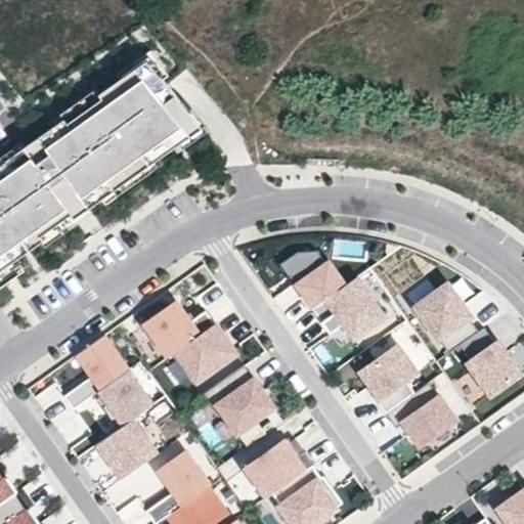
[(0,290),(26,271),(17,259),(42,242),(46,246),(94,212),(91,208),(104,198),(108,204),(156,171),(151,165),(176,146),(173,142),(198,125),(175,93),(164,79),(170,75),(151,49),(117,74),(121,79),(99,93),(95,88),(50,120),(54,126),(27,145),(23,140),(0,156),(0,290)]
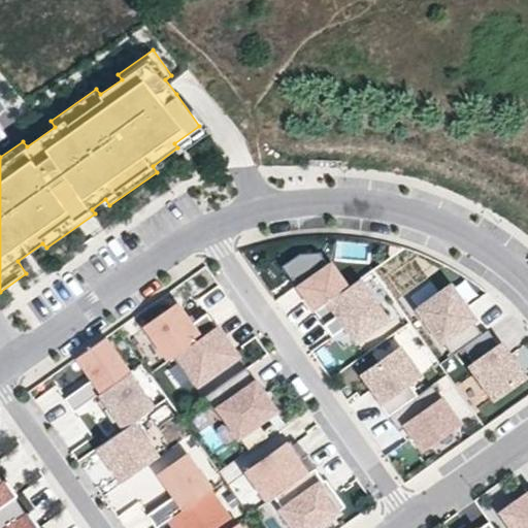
[(282,265),(312,308),(348,281),(329,259),(320,252),(299,252),(282,265)]
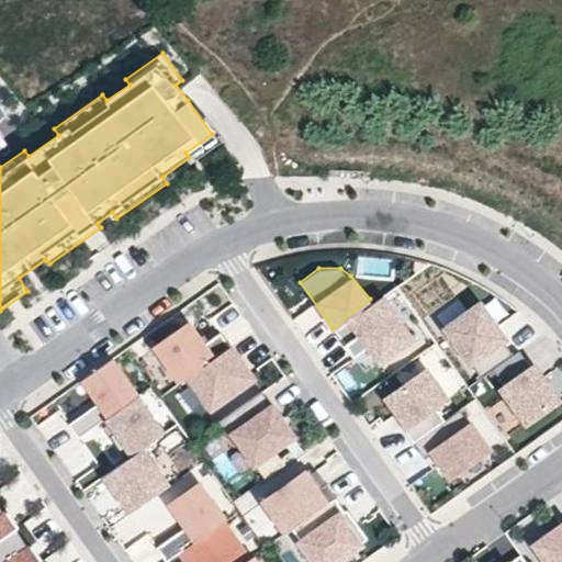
[(384,296),(335,332),(356,361),(371,351),(379,347),(386,358),(414,338),(384,296)]
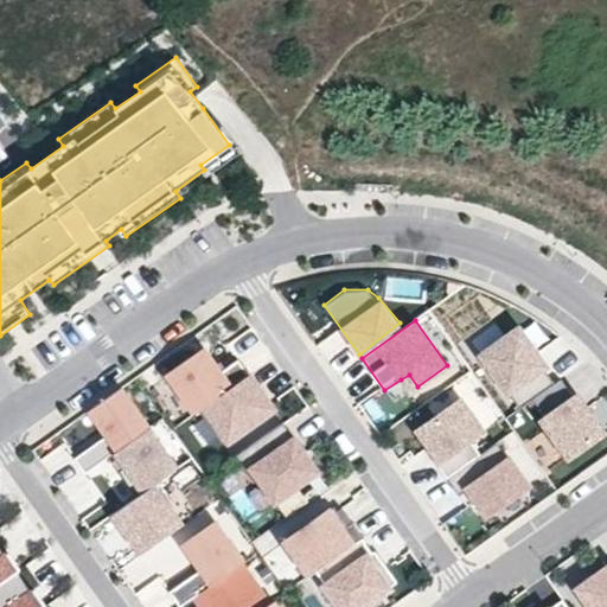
[(517,328),(480,351),(519,406),(555,384),(517,328)]
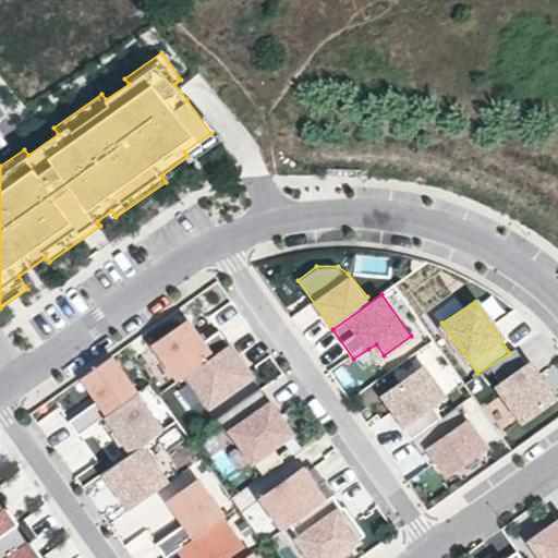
[(180,308),(147,331),(180,379),(183,377),(229,344),(230,343),(220,329),(203,341),(180,308)]
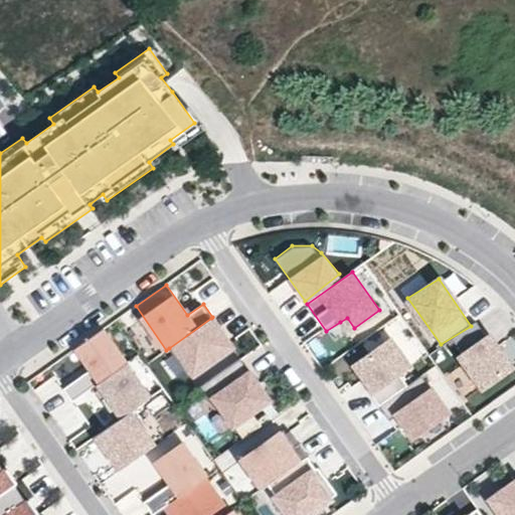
[(398,313),(382,324),(408,361),(423,351),(398,313)]
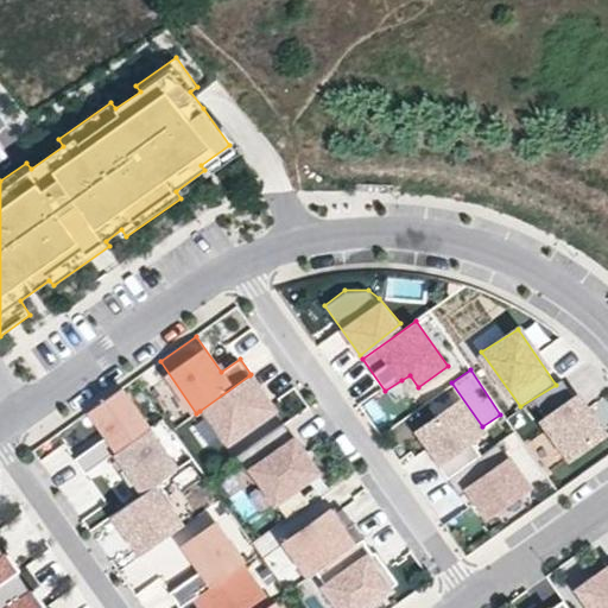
[(200,411),(225,445),(273,410),(249,375),(200,411)]
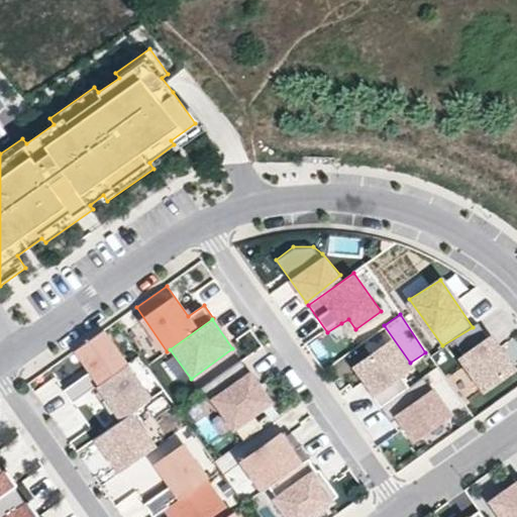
[(348,333),(355,329),(348,319),(341,323),(348,333)]
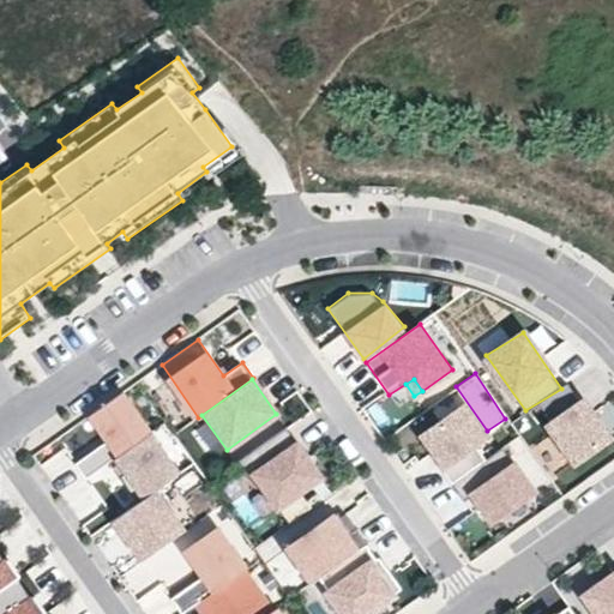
[(553,422),(549,425),(577,463),(611,437),(594,413),(590,415),(581,402),(567,384),(561,389),(540,404),(553,422)]
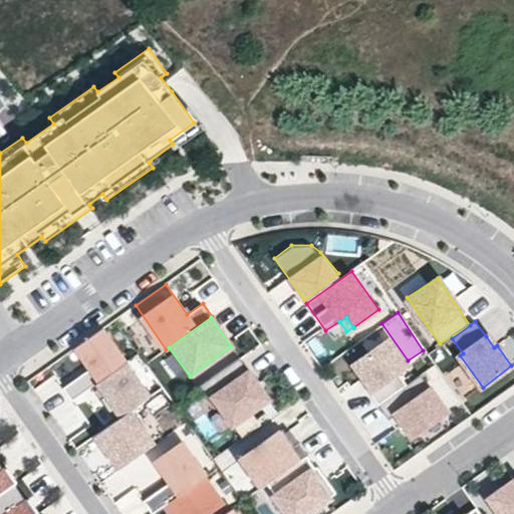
[(109,374),(126,362),(102,329),(76,347),(94,372),(88,376),(85,372),(63,389),(72,401),(101,380),(109,374)]
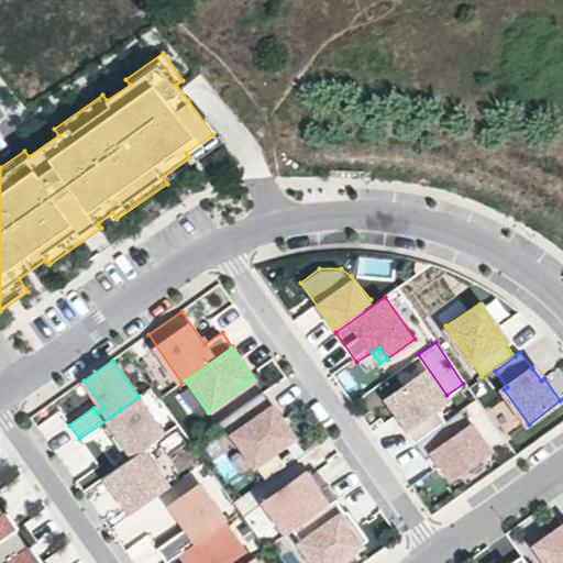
[(562,365),(548,373),(560,396),(562,394),(562,365)]
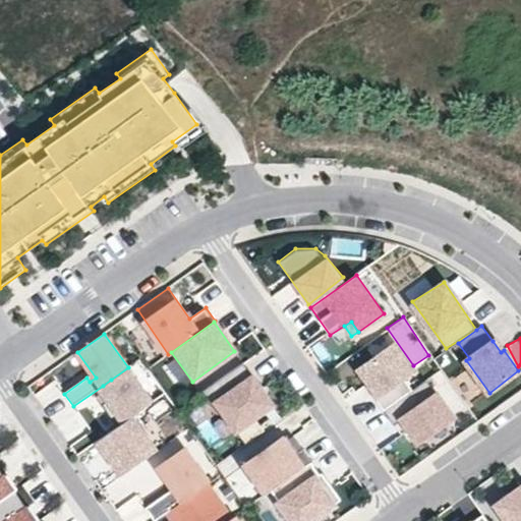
[(496,339),(493,341),(501,352),(504,350),(496,339)]
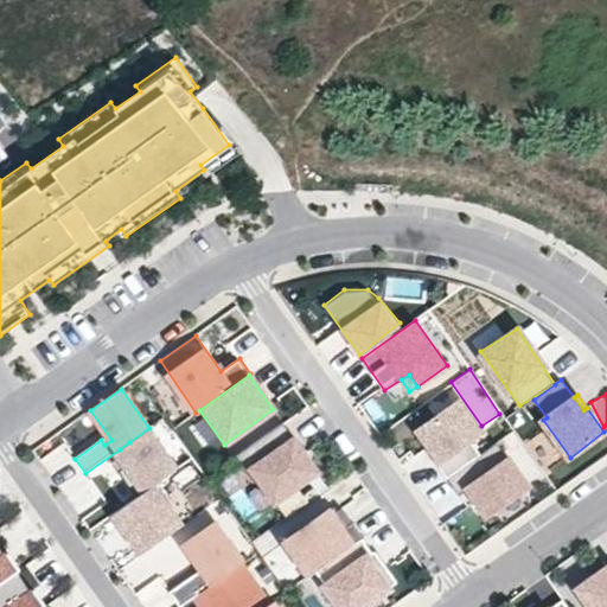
[(435,462),(447,479),(481,454),(472,440),(484,430),(462,400),(419,430),(429,445),(440,460),(435,462)]
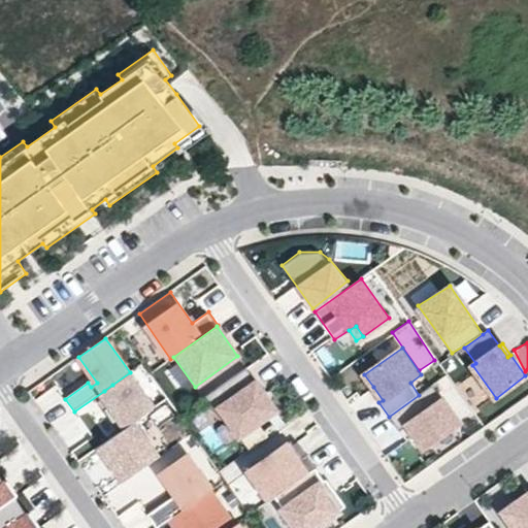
[(221,408),(239,437),(277,410),(248,367),(205,398),(216,413),(221,408)]
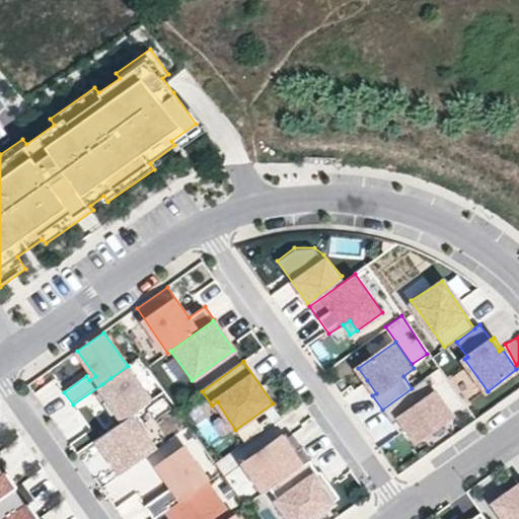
[(465,368),(451,376),(463,398),(477,391),(465,368)]
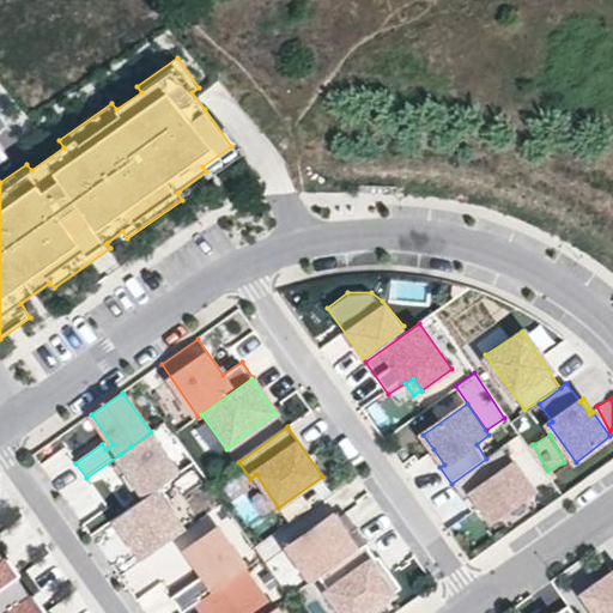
[(140,460),(131,447),(121,454),(131,468),(120,474),(135,498),(171,474),(155,450),(140,460)]
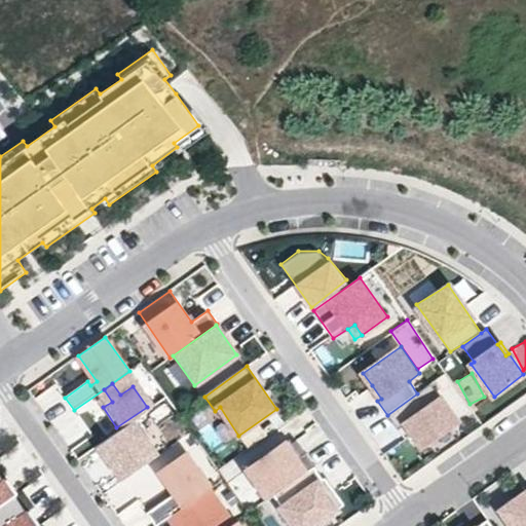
[(407,423),(422,446),(458,421),(433,383),(417,393),(387,415),(398,429),(407,423)]
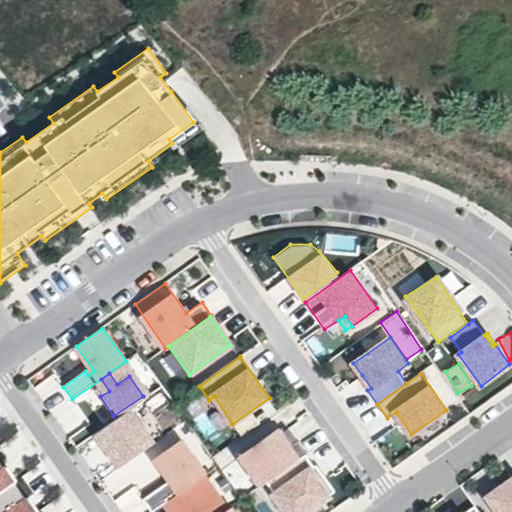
[(371,388),(362,375),(359,378),(367,390),(371,388)]
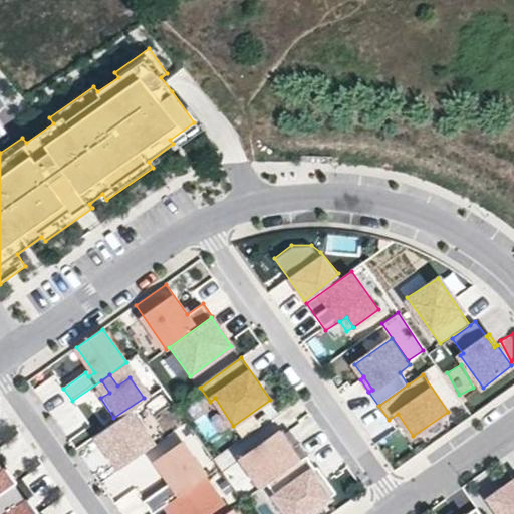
[(155,444),(131,411),(96,435),(120,469),(155,444)]
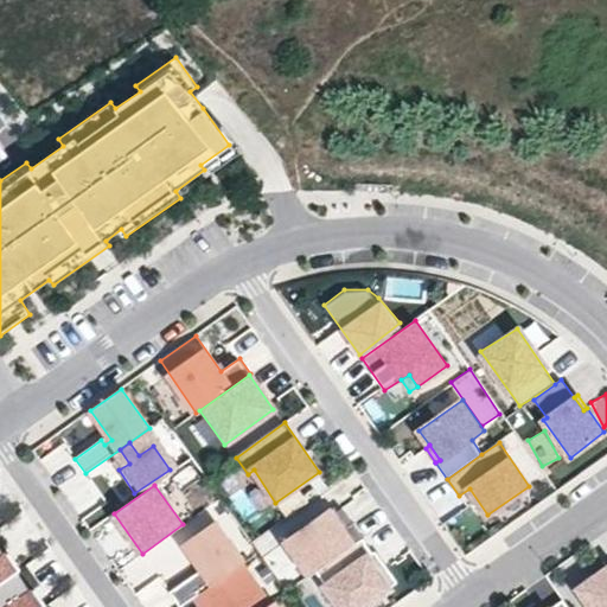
[(311,575),(315,572),(363,538),(365,537),(353,522),(349,525),(334,506),(286,542),(311,575)]
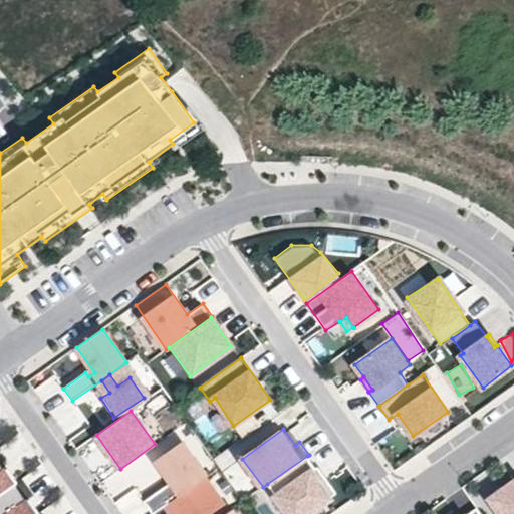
[(184,443),(157,461),(171,482),(180,495),(204,478),(207,476),(184,443)]
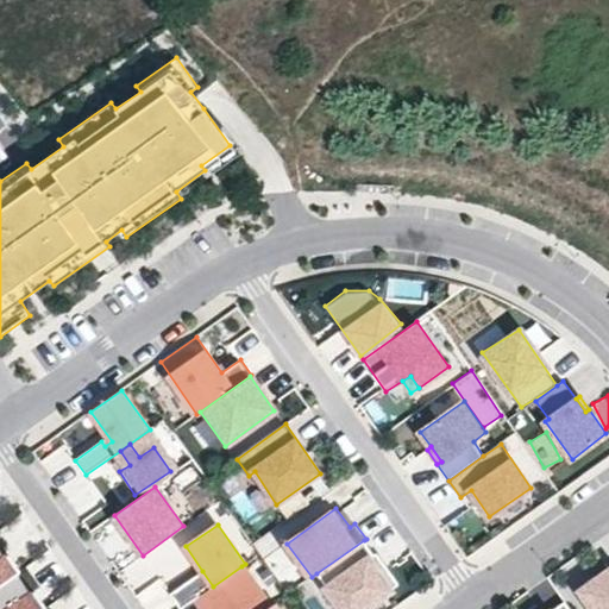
[(274,529),(255,538),(277,586),(296,577),(274,529)]
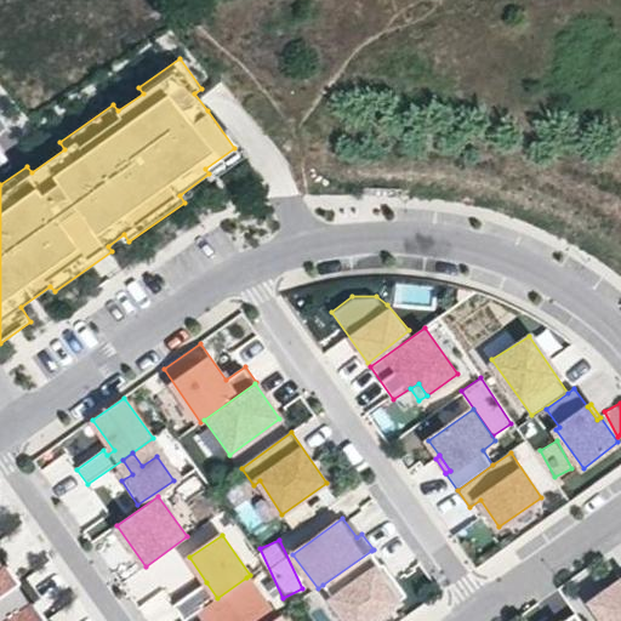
[(323,585),(348,620),(371,620),(406,597),(385,564),(382,565),(371,551),(323,585)]
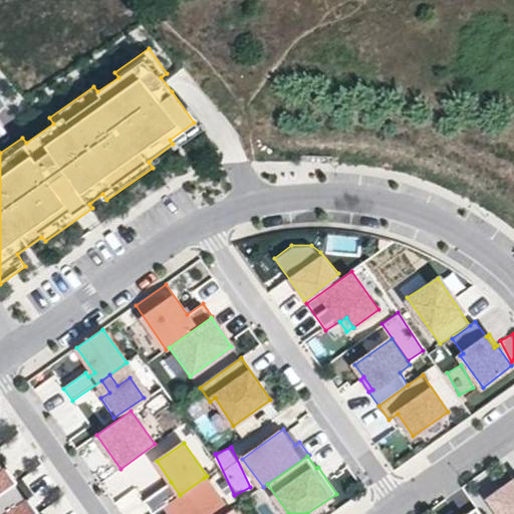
[(0,494),(15,484),(0,463),(0,494)]
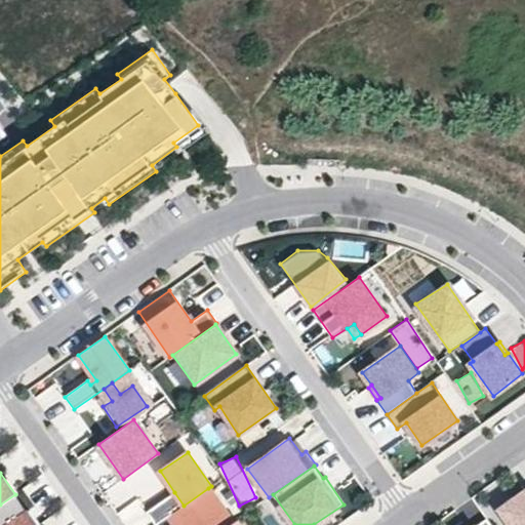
[(169,516),(175,524),(229,524),(233,523),(208,488),(184,506),(169,516)]
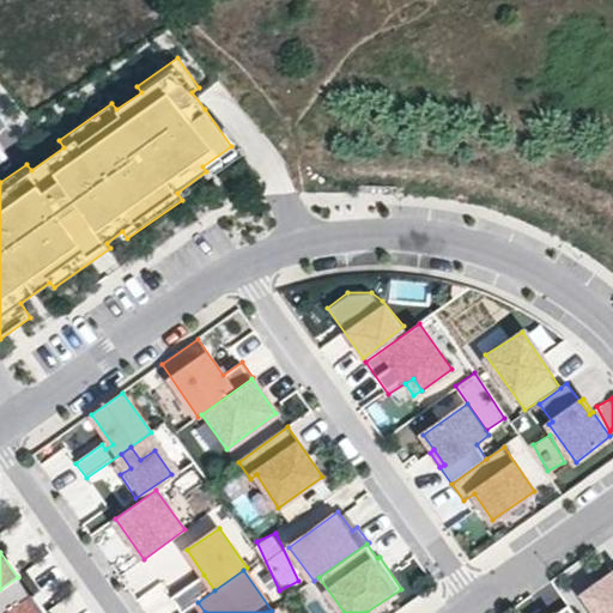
[(584,595),(596,612),(612,612),(612,574),(601,583),(592,589),(584,595)]
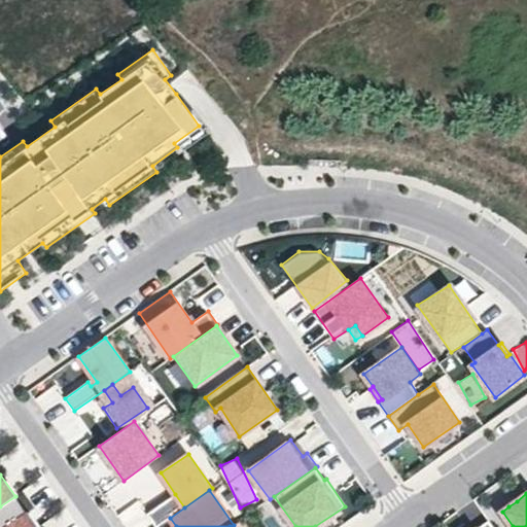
[(184,507),(175,494),(147,514),(155,526),(156,526),(170,518),(184,507)]
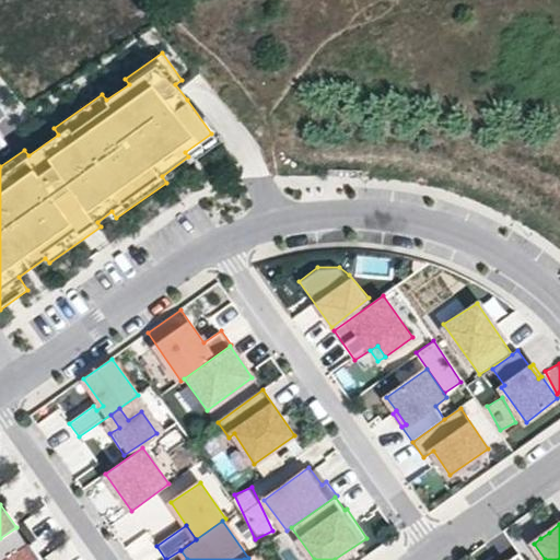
[(0,538),(0,559),(38,559),(16,527),(0,538)]
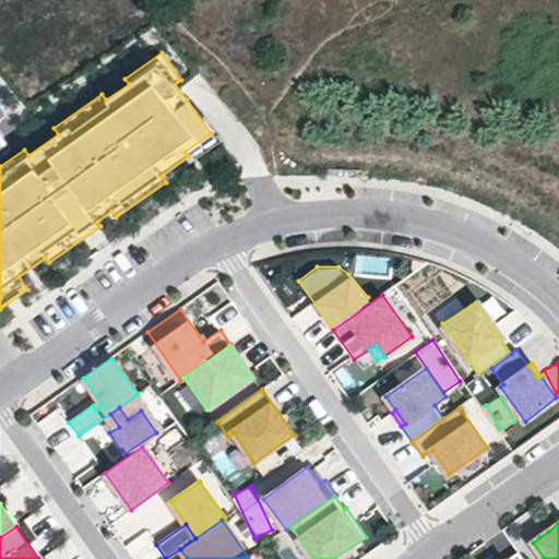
[(536,534),(539,537),(548,532),(545,527),(536,534)]
